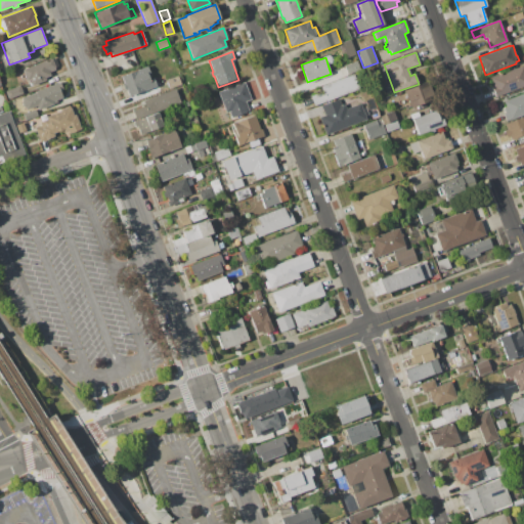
[(24,70),(52,58),(56,70),(50,73),(51,76),(45,78),(46,80),(32,86),(29,80),(28,80),(24,70)]
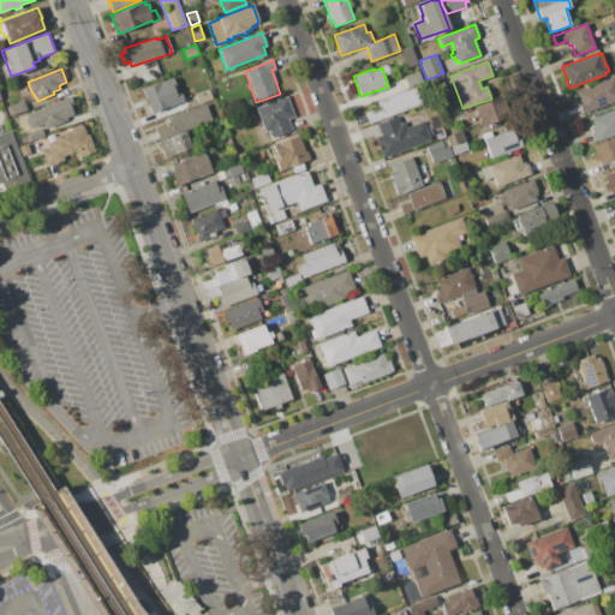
[(405,77),(419,71),(424,82),(408,87),(405,77)]
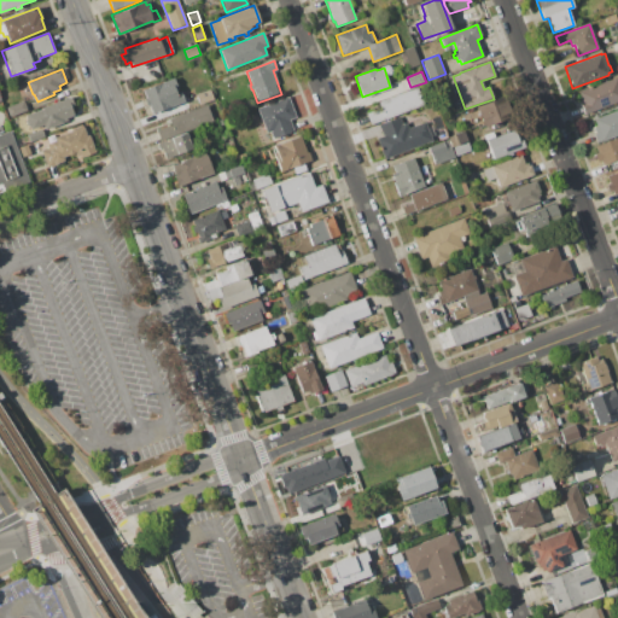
[(143,89),(175,77),(180,91),(184,89),(187,100),(152,114),(149,106),(147,108),(144,99),(146,98),(143,89)]
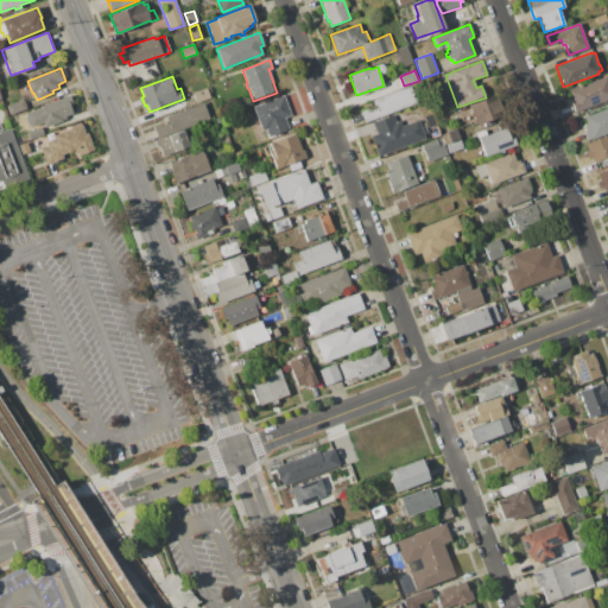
[(569,90),(607,76),(607,101),(575,113),(571,101),(572,101),(569,90)]
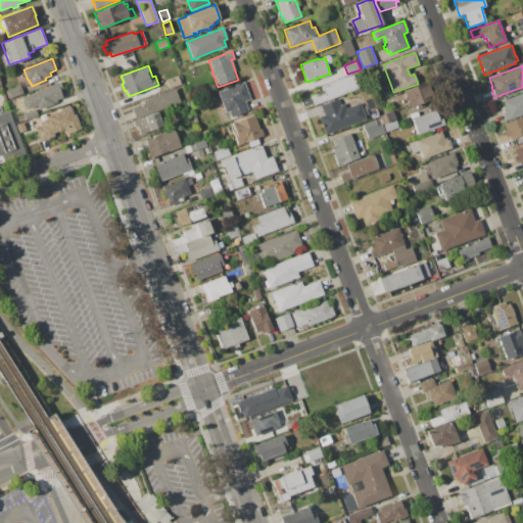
[(321,86),(353,74),(359,89),(314,105),(311,96),(323,91),(321,86)]
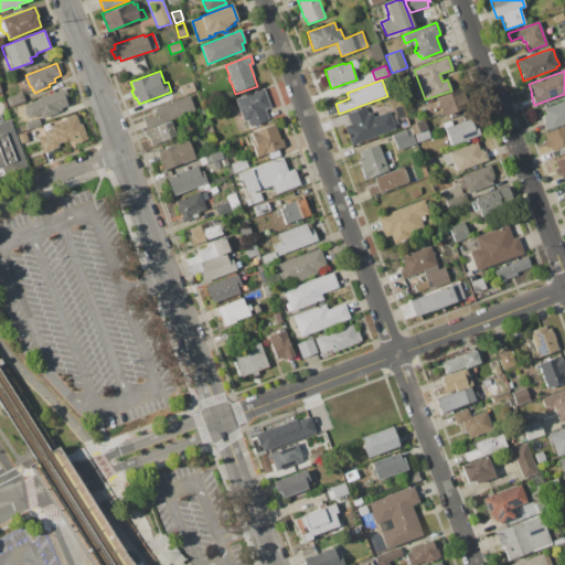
[(179,86),(193,82),(196,91),(182,96),(179,86)]
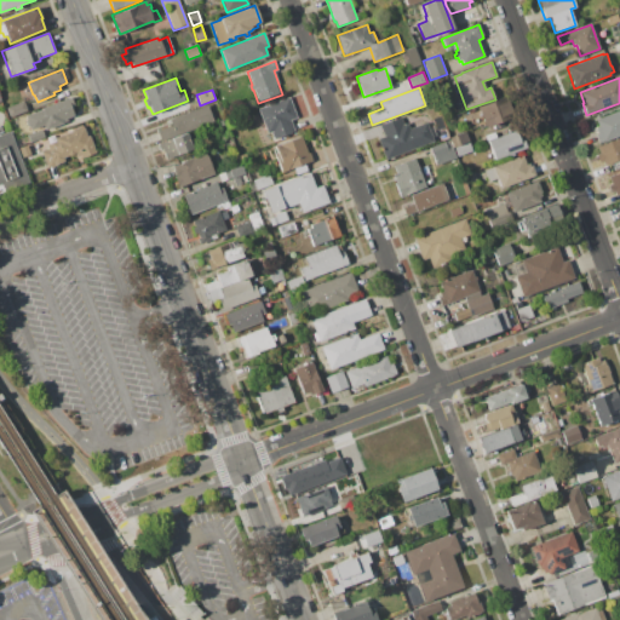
[(27,116),(42,110),(42,108),(72,97),(75,105),(72,107),(74,115),(67,118),(68,121),(46,130),(44,126),(32,130),(26,125),(27,116)]
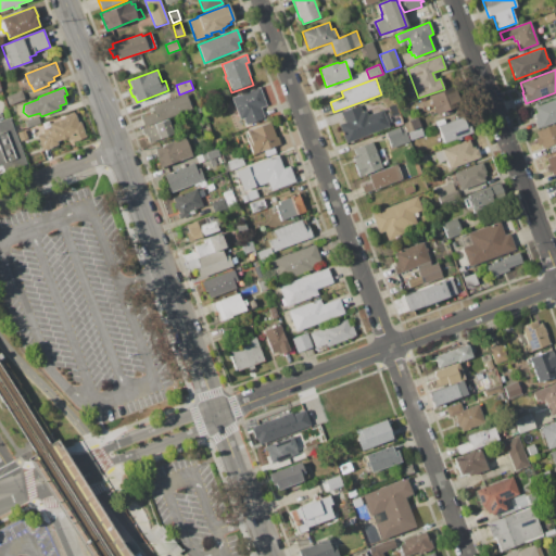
[(230,98),(260,87),(266,105),(261,108),(264,118),(244,125),(242,118),(239,119),(230,98)]
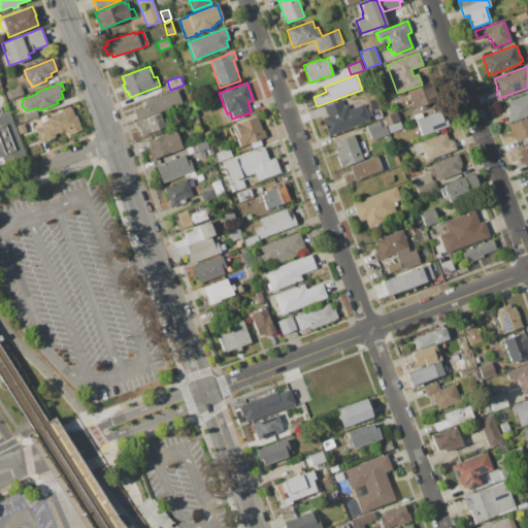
[(406,91),(429,83),(435,100),(413,108),(406,91)]
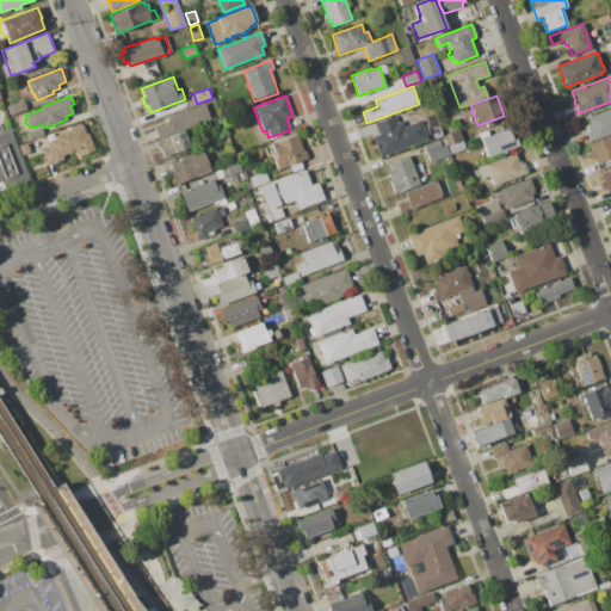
[(6,106),(24,100),(28,110),(10,116),(6,106)]
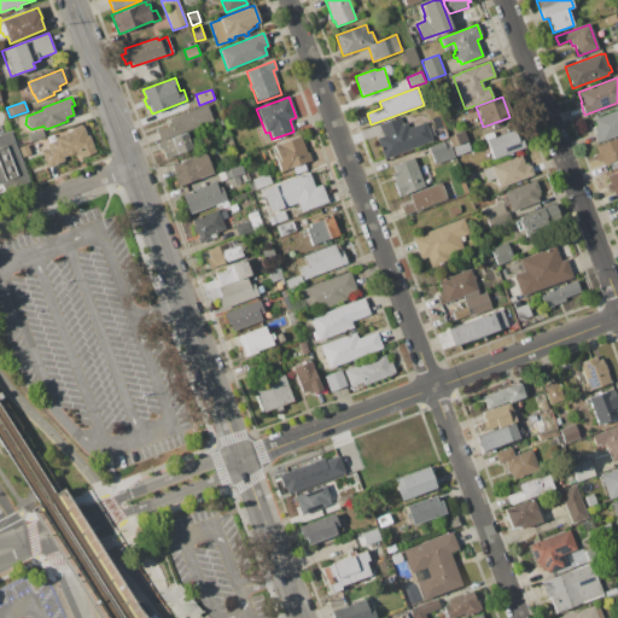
[(169,118),(207,105),(213,122),(186,132),(192,150),(165,159),(163,151),(161,151),(157,143),(159,141),(156,130),(172,126),(169,118)]
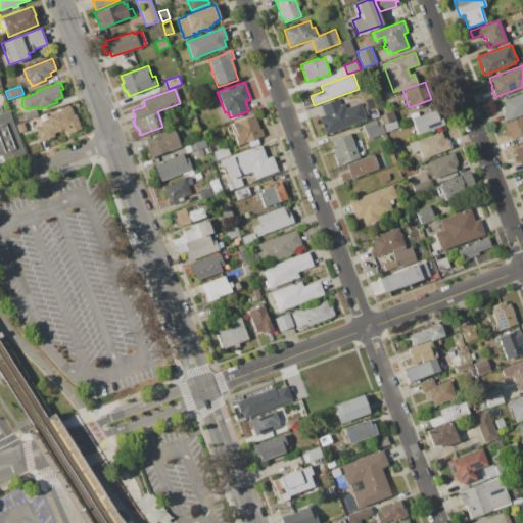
[(503,101),(522,93),(522,114),(510,120),(509,119),(506,121),(501,108),(505,107),(503,101)]
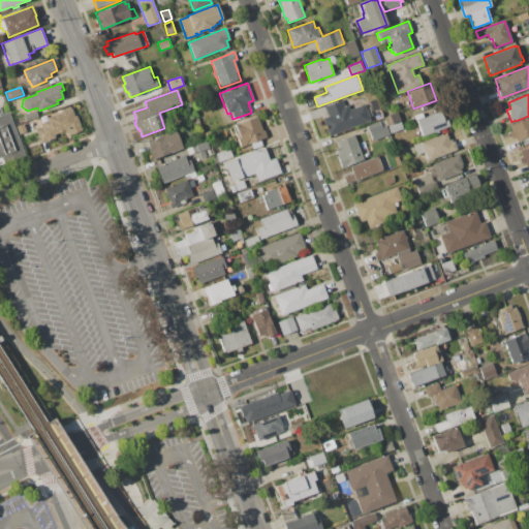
[(329,136),(322,118),(328,117),(323,106),(343,99),(345,106),(348,104),(350,110),(364,104),(370,121),(329,136)]
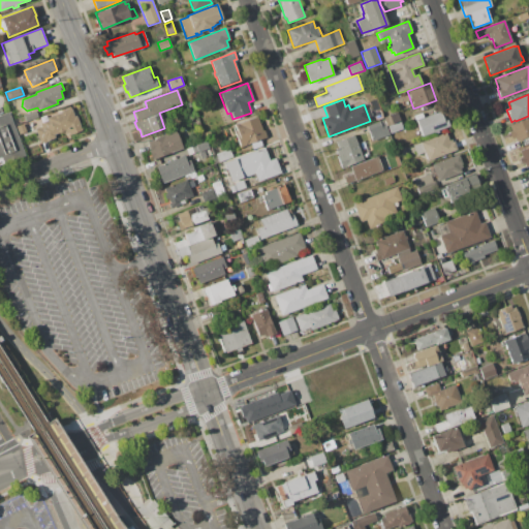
[(369,101),(376,99),(382,118),(375,120),(369,101)]
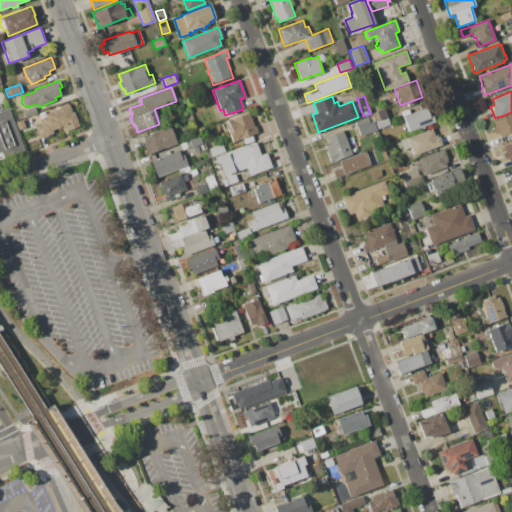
[(45,114),(59,109),(59,107),(69,104),(72,112),(74,111),(80,127),(68,131),(67,129),(63,130),(62,127),(53,131),(54,134),(40,139),(34,124),(40,122),(39,119),(46,117),(45,114)]
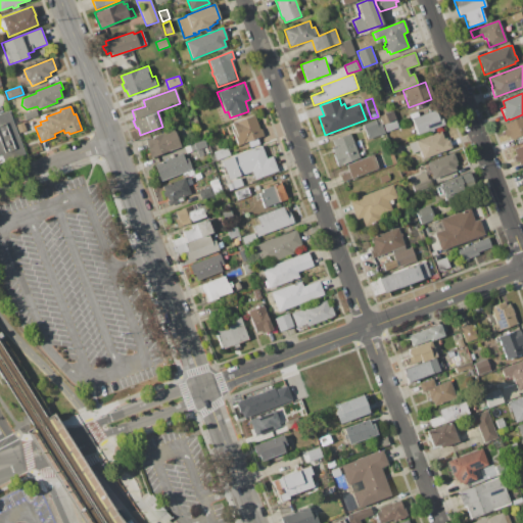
[(412,119),(439,108),(445,125),(433,129),(434,132),(427,134),(426,132),(418,135),(412,119)]
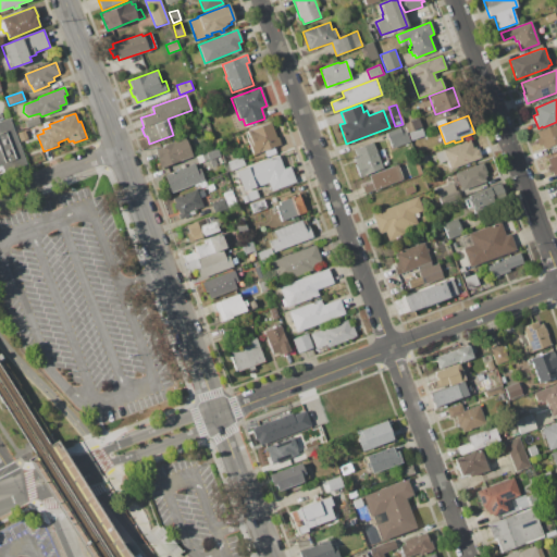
[(25,122),(37,116),(40,123),(28,128),(25,122)]
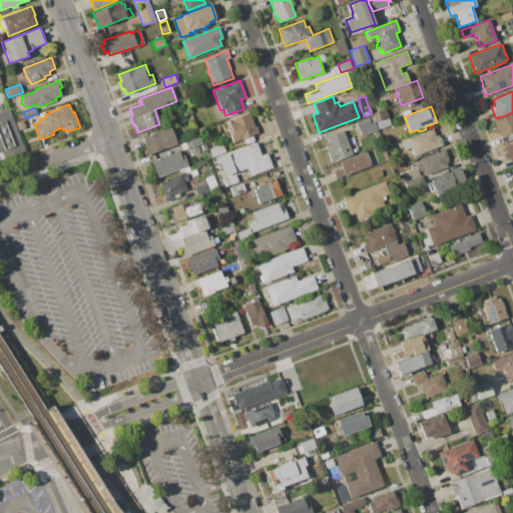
[(0,111),(8,108),(24,151),(1,160),(1,157),(0,157),(0,111)]
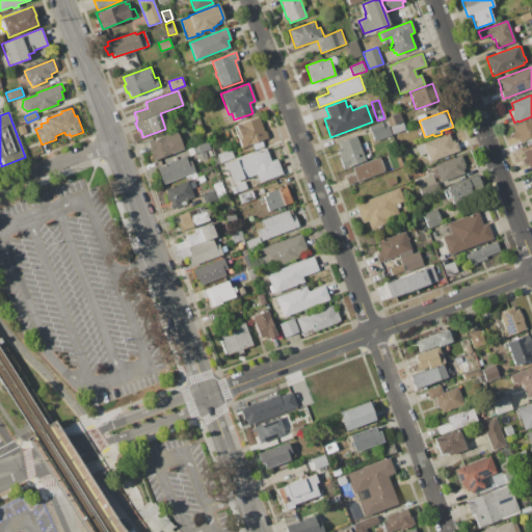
[(390,127),(387,117),(399,112),(402,122),(390,127)]
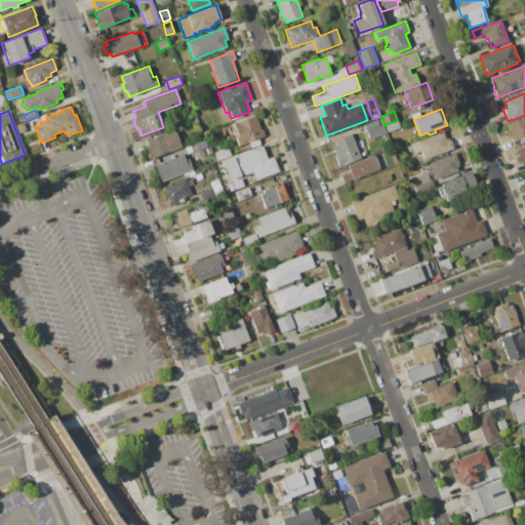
[(232,124),(255,115),(260,129),(261,129),(265,136),(258,138),(260,145),(251,148),(249,142),(238,146),(233,131),(235,130),(232,124)]
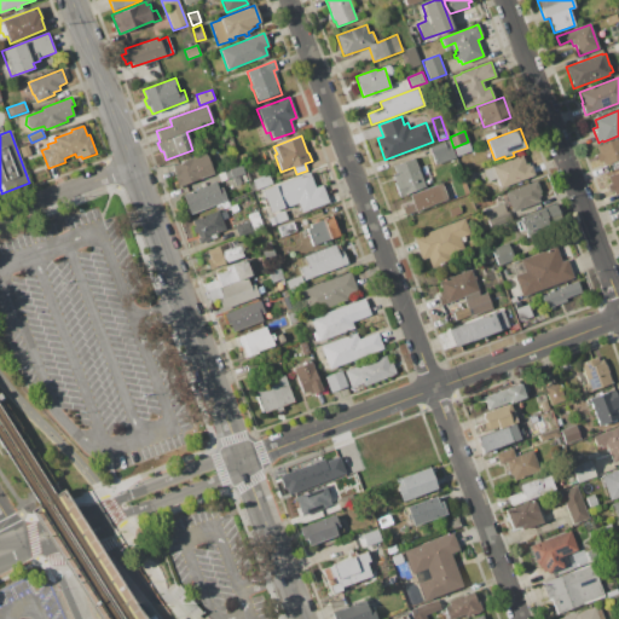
[(596,146),(618,138),(618,158),(603,166),(602,161),(599,162),(596,154),(599,152),(596,146)]
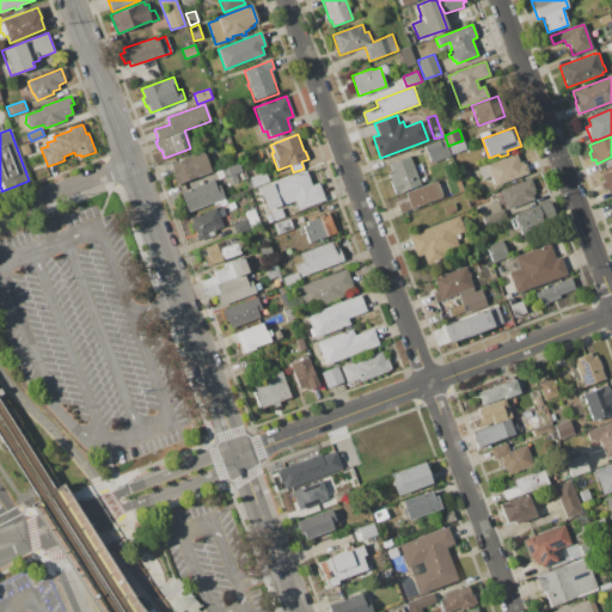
[(31,141),(42,138),(44,145),(35,148),(31,141)]
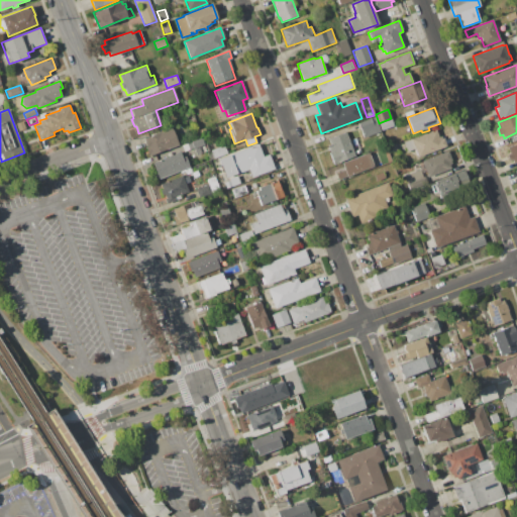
[(358,123),(375,117),(381,132),(365,138),(358,123)]
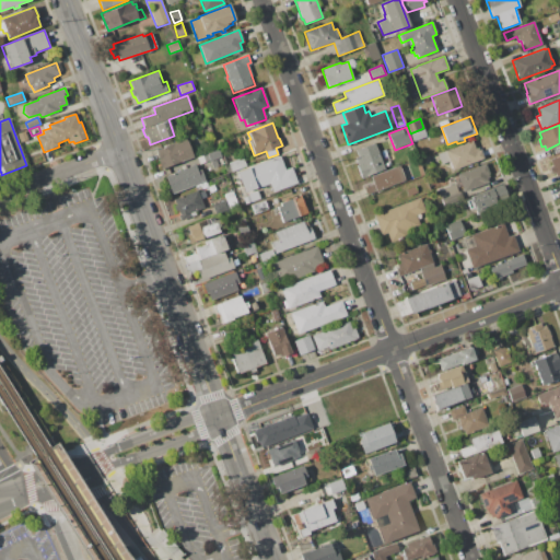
[(410,133),(423,128),(424,129),(426,129),(428,132),(426,133),(427,137),(413,141),(410,133)]
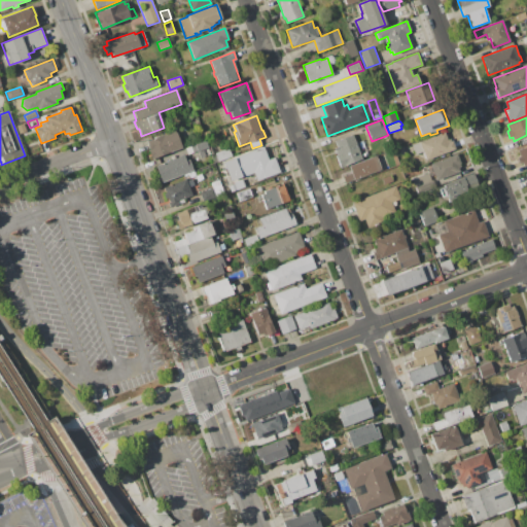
[(16,126),(24,124),(27,131),(20,134),(16,126)]
